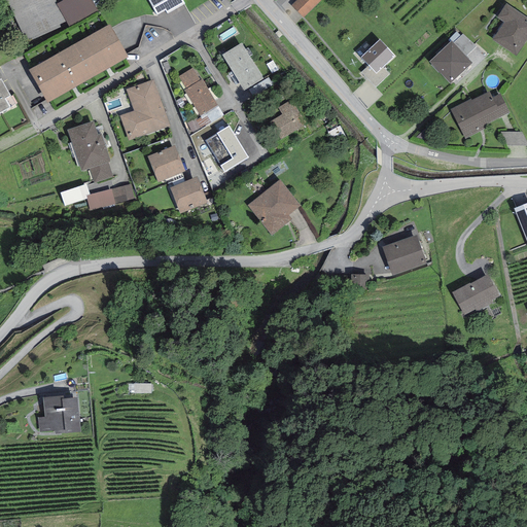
[(55,0),(5,0),(25,40),(27,39),(29,42),(61,27),(60,25),(66,22),(56,4),(57,4),(55,0)]
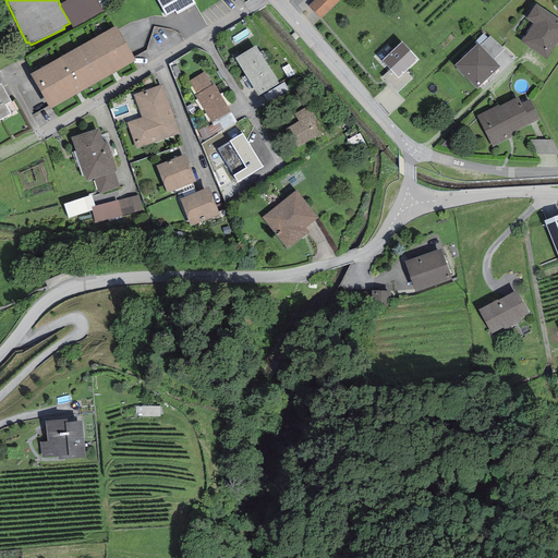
[(67,0),(60,4),(59,4),(70,23),(73,29),(104,12),(97,0),(67,0)]
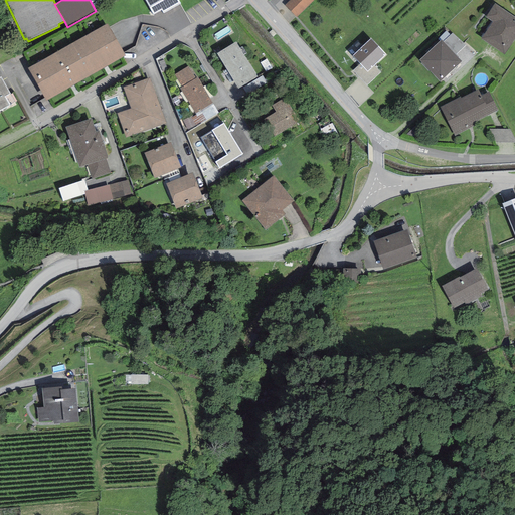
[(178,0),(145,0),(154,14),(162,9),(164,13),(181,4),(178,0)]
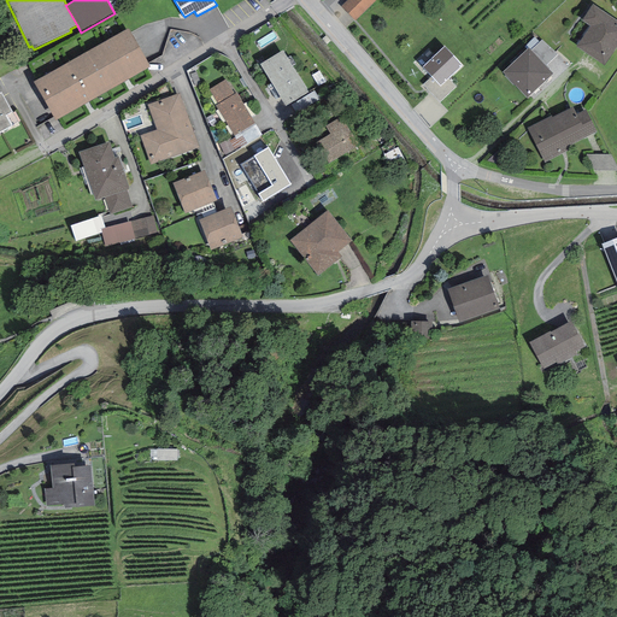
[(376,0),(346,0),(341,6),(356,21),(376,0)]
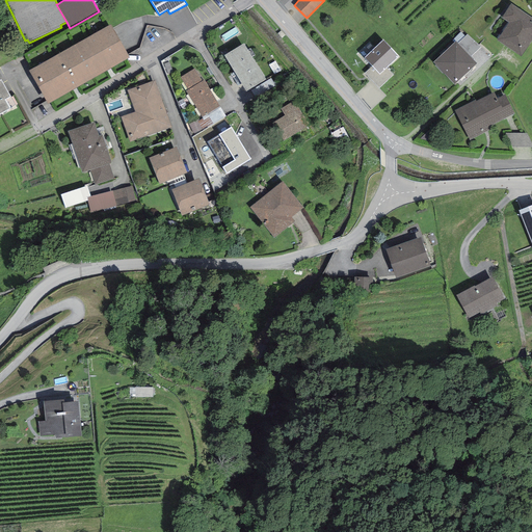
[(521,56),(531,40),(531,18),(511,4),(502,18),(508,22),(498,37),(498,38),(497,40),(521,56)]
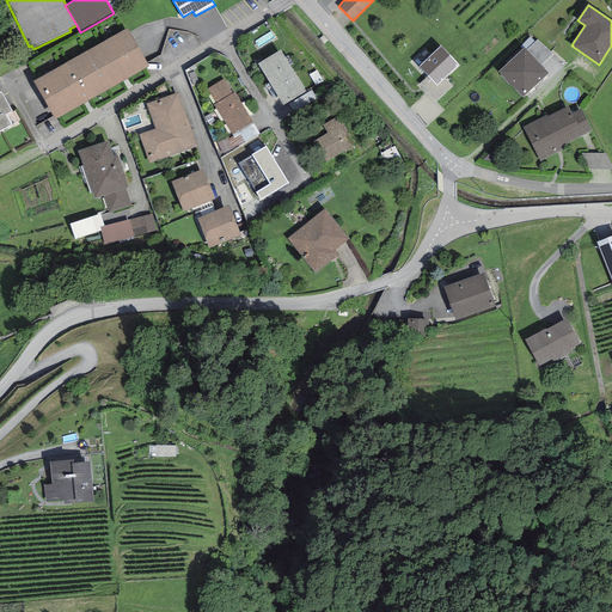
[(127,28),(32,81),(55,120),(148,67),(127,28)]
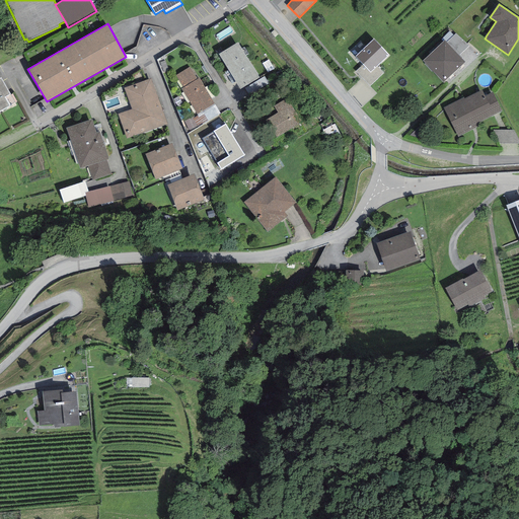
[(456,32),(446,43),(461,59),(462,58),(459,55),(468,46),(456,32)]
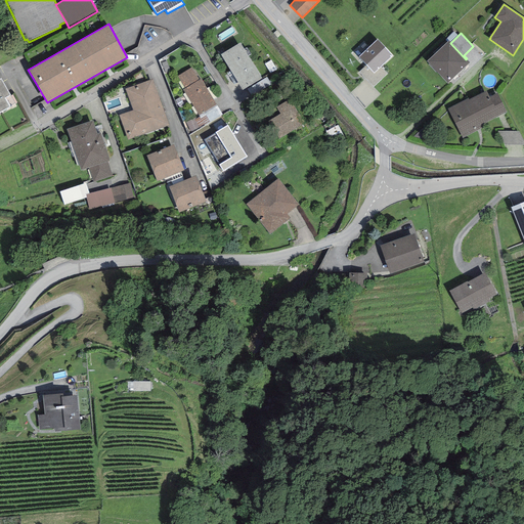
[(377,40),(358,57),(366,66),(359,72),(373,87),(387,74),(381,68),(392,56),(377,40)]
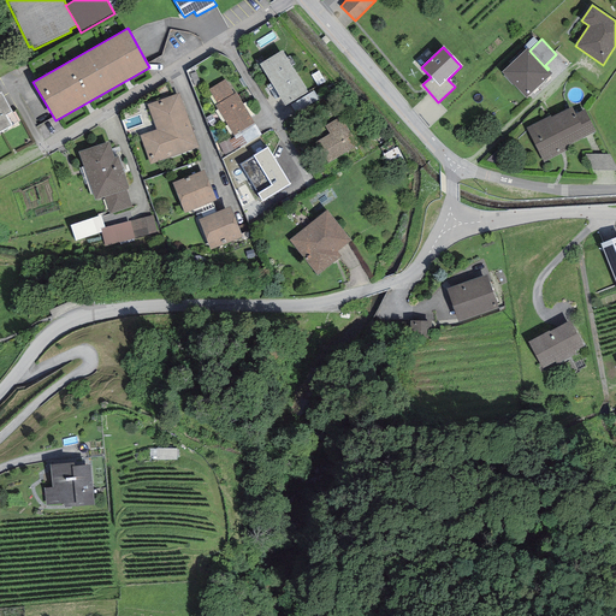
[(529,51),(527,48),(502,72),(526,99),(552,73),(548,70),(529,51)]
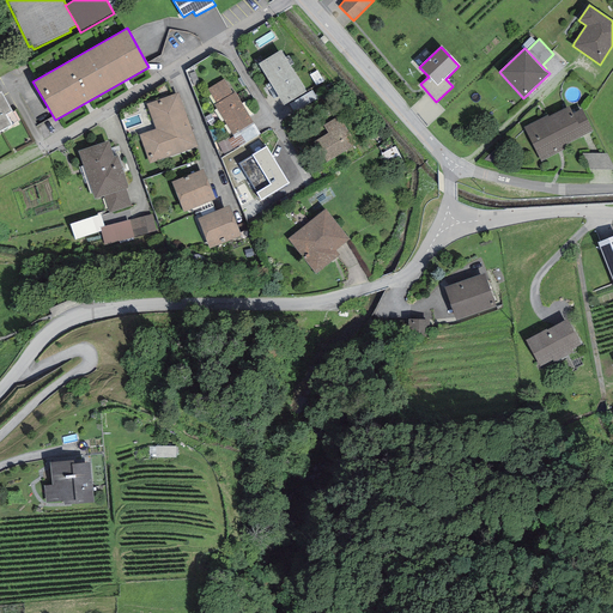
[(280,50),(258,64),(284,105),(307,92),(280,50)]
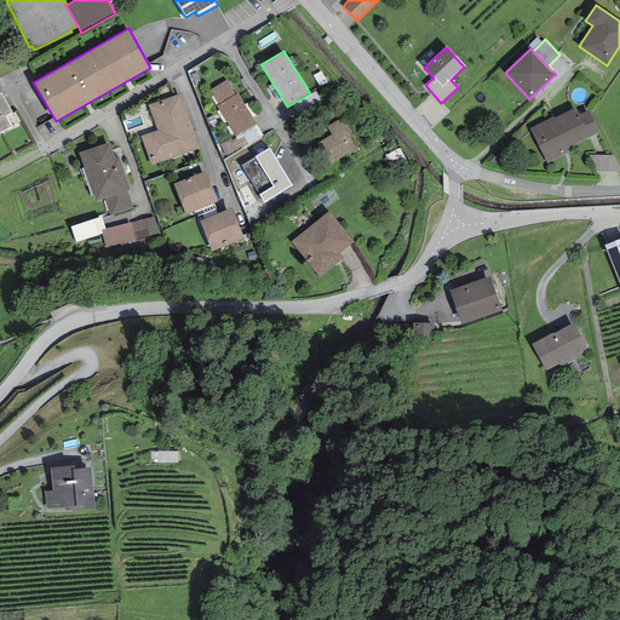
[(211,90),(219,104),(216,107),(235,137),(256,124),(237,93),(235,95),(227,80),(211,90)]
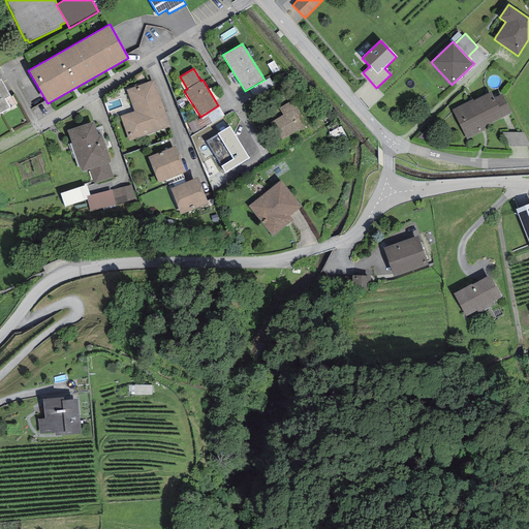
[(270,79),(250,90),(254,97),(274,86),(270,79)]
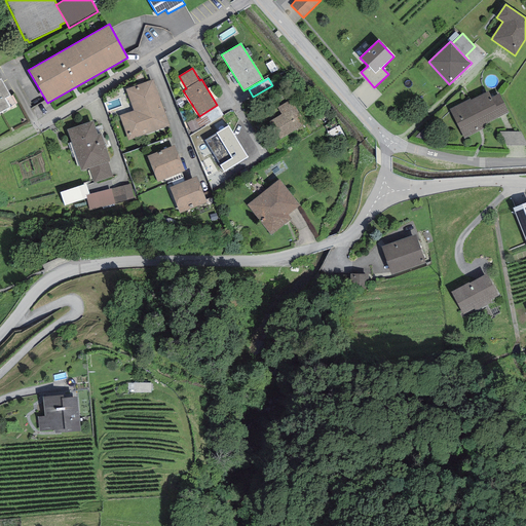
[(0,112),(9,107),(5,99),(10,96),(1,79),(0,79),(0,112)]
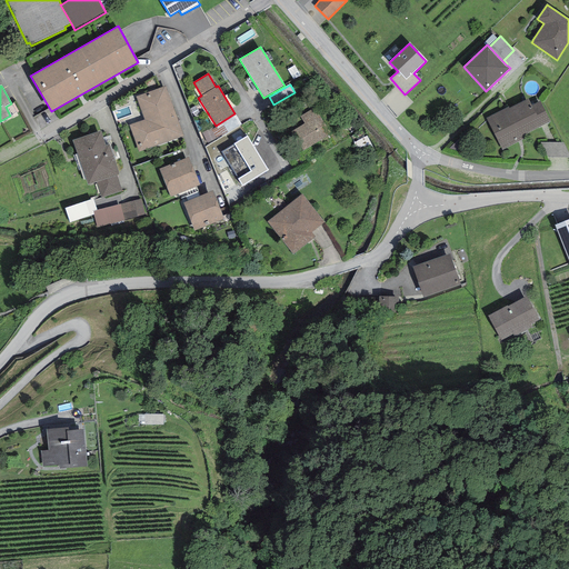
[(166,86),(136,97),(145,120),(129,126),(139,151),(183,136),(166,86)]
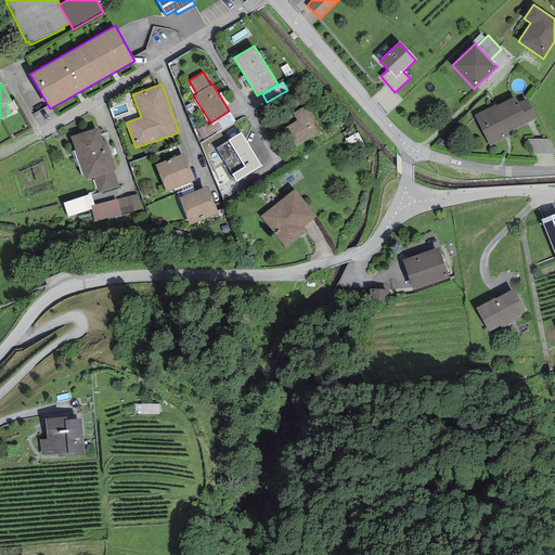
[(474,116),(490,146),(510,136),(508,133),(537,118),(527,99),(519,103),(516,97),(498,106),(497,104),(474,116)]
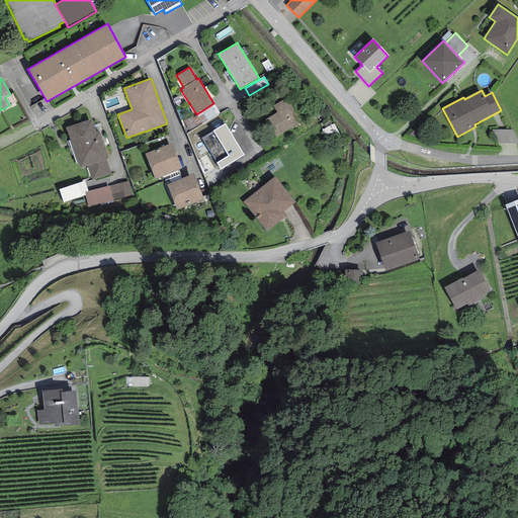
[(286,98),(273,106),(277,112),(265,119),(276,138),(301,122),(286,98)]
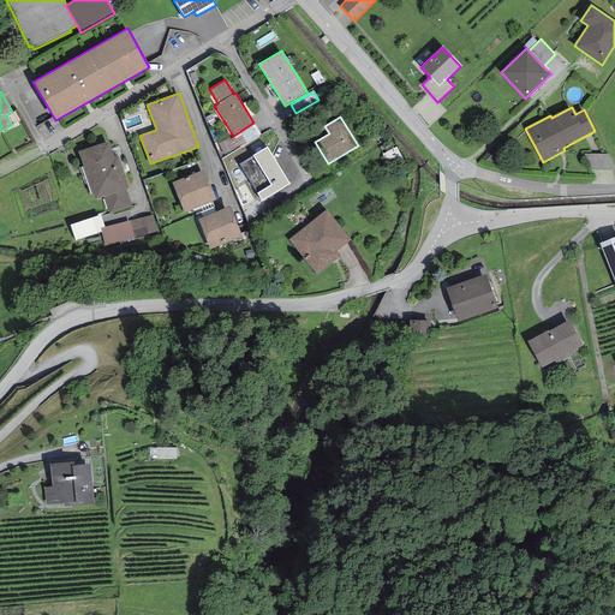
[(261,135),(254,123),(233,136),(234,137),(230,139),(228,141),(234,149),(236,151),(261,135)]
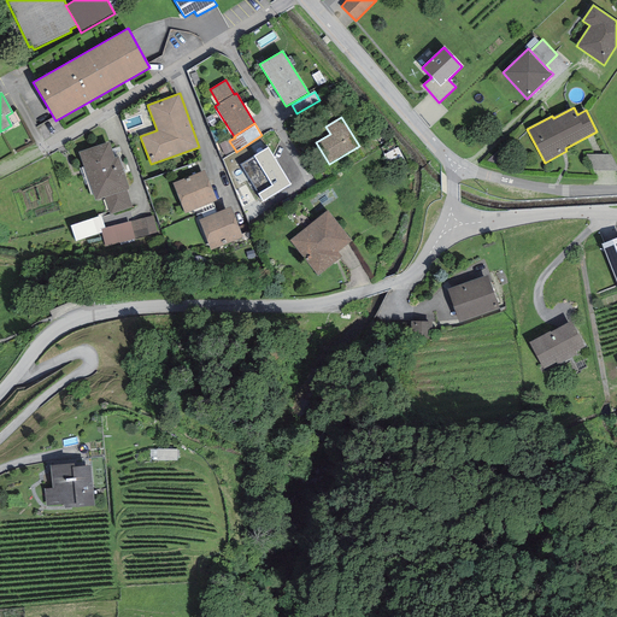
[(230,140),(230,139),(218,145),(224,156),(235,150),(229,141),(230,140)]
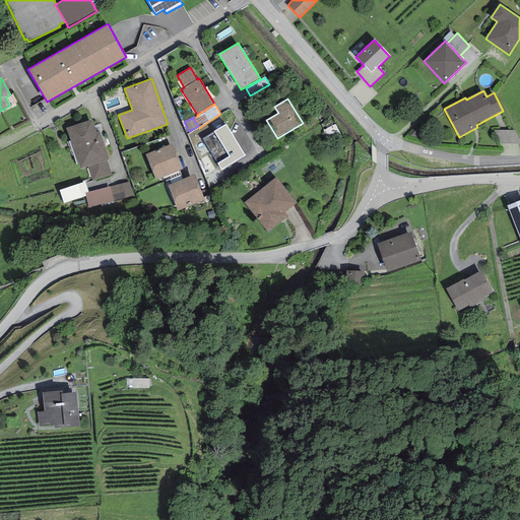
[(92,120),(66,128),(79,170),(87,167),(107,160),(109,159),(100,132),(96,133),(92,120)]
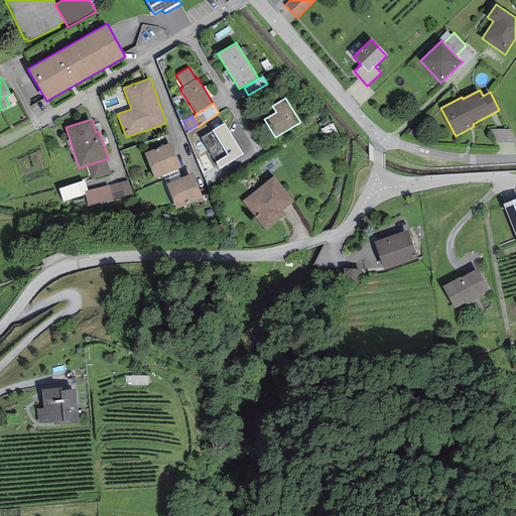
[(244,154),(224,123),(201,137),(220,169),(244,154)]
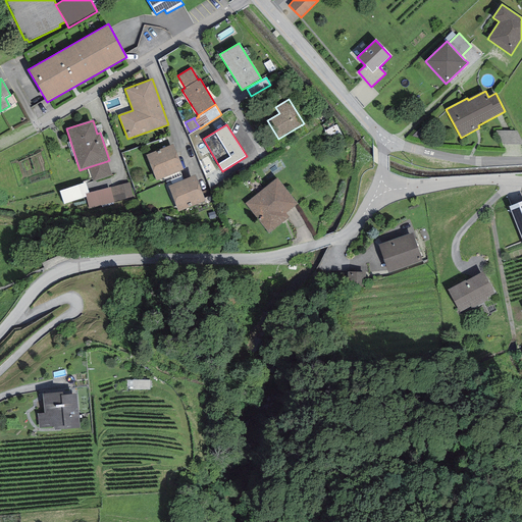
[(521,141),(517,131),(496,131),(502,145),(521,145),(521,141)]
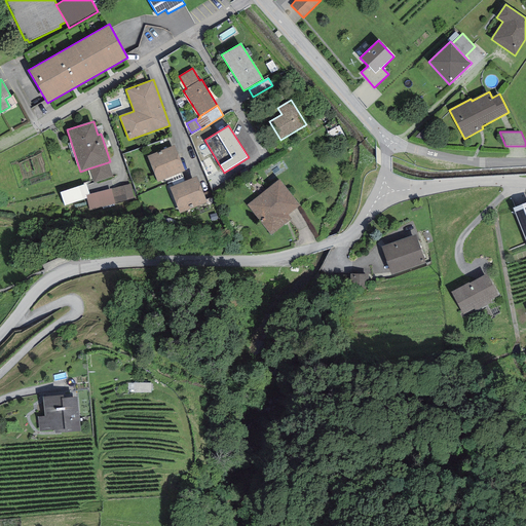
[(185,171),(174,145),(147,156),(158,182),(185,171)]
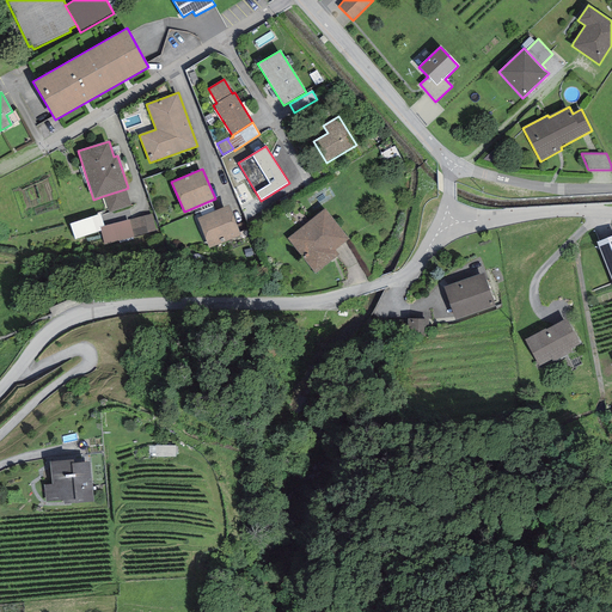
[(130,206),(126,189),(103,196),(109,213),(130,206)]
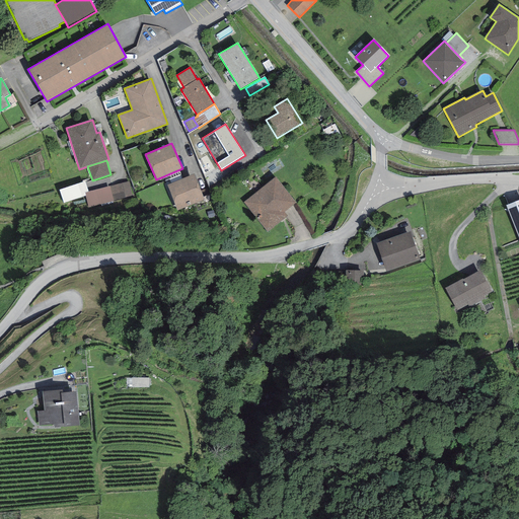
[(194,174),(166,186),(177,211),(204,200),(194,174)]
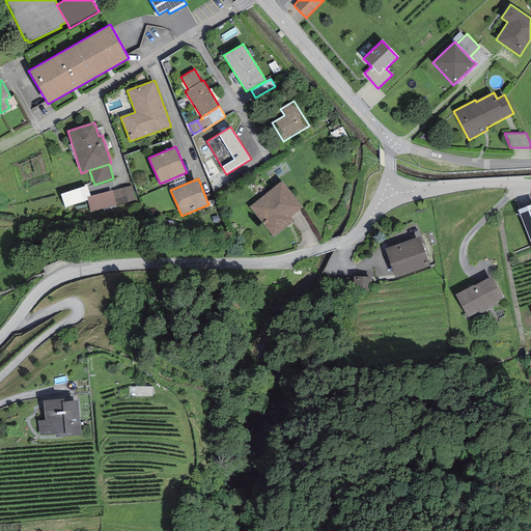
[(303,207),(282,182),(249,207),(274,238),(294,221),(290,217),(303,207)]
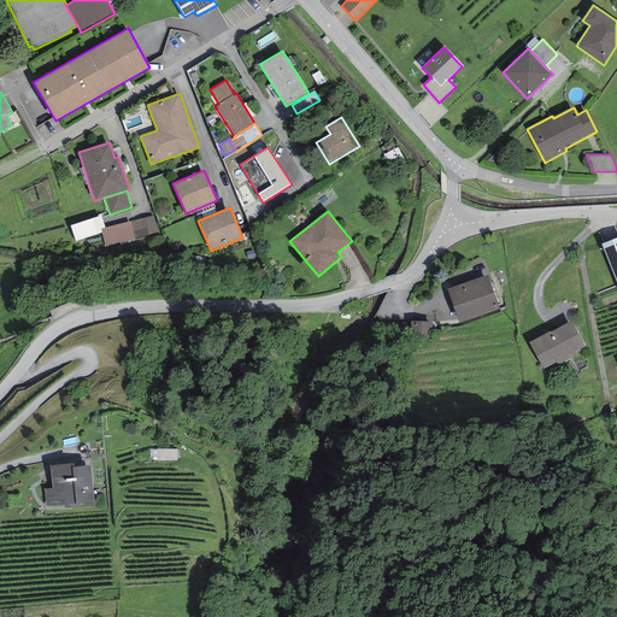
[(101,216),(70,225),(75,241),(101,233),(100,229),(105,228),(101,216)]
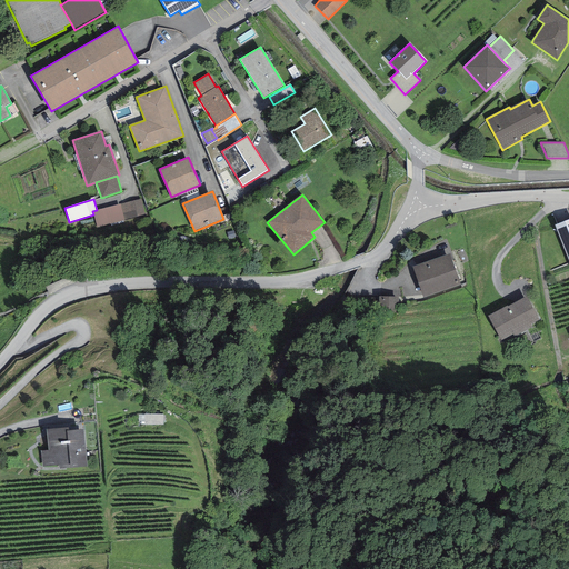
[(141,199),(120,205),(97,210),(92,211),(93,215),(97,228),(145,215),(141,199)]
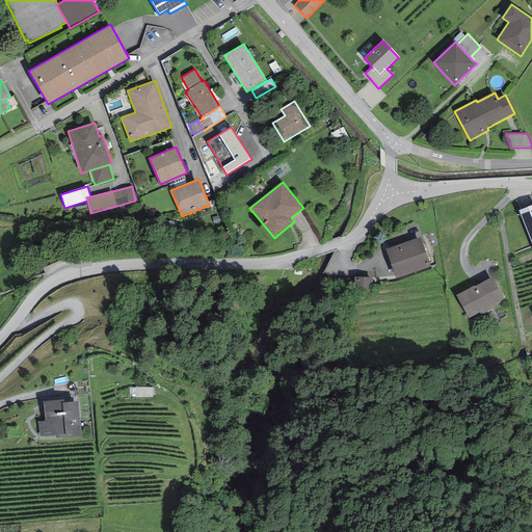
[(531,205),(519,210),(531,245),(531,205)]
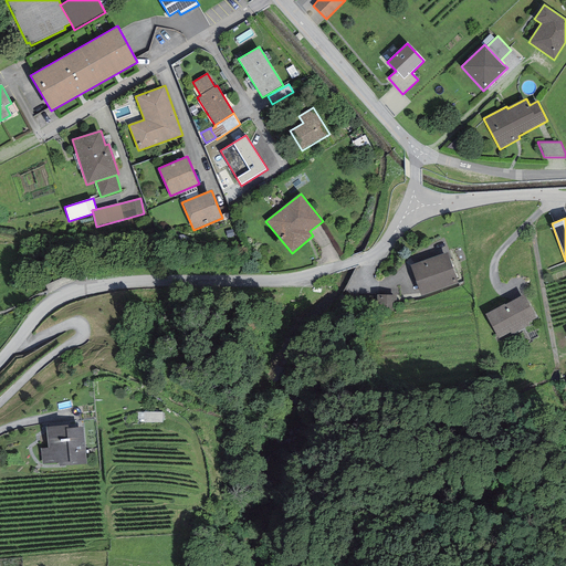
[(447,252),(410,265),(421,296),(458,283),(447,252)]
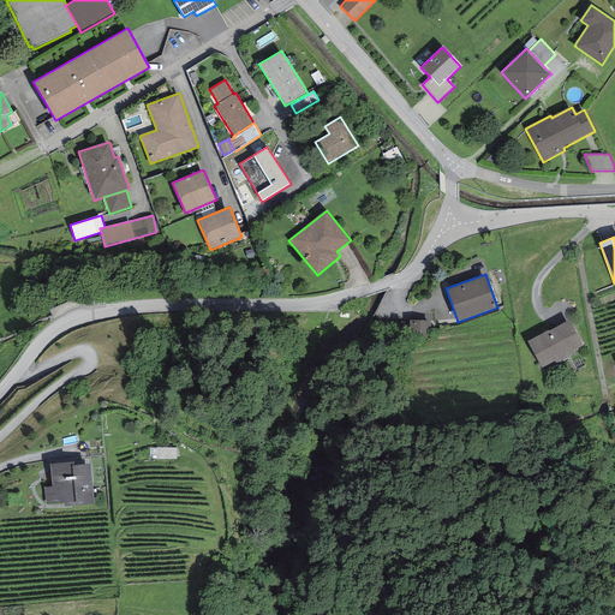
[(583,346),(568,320),(549,332),(548,330),(527,341),(542,369),(555,362),(556,364),(574,353),(573,351),(583,346)]
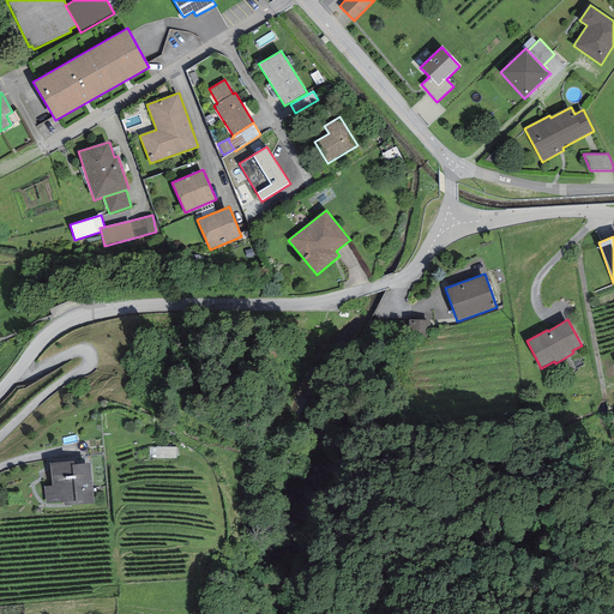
[(64,501),(65,506),(94,503),(90,463),(73,465),(73,461),(49,463),(52,486),(43,487),(46,504),(64,501)]
